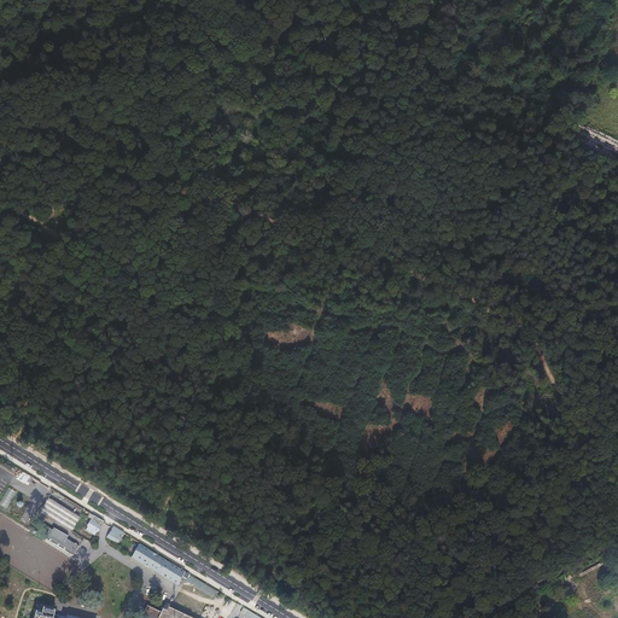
[(245,104),(242,114),(240,117),(252,121),(257,109),(245,104)]
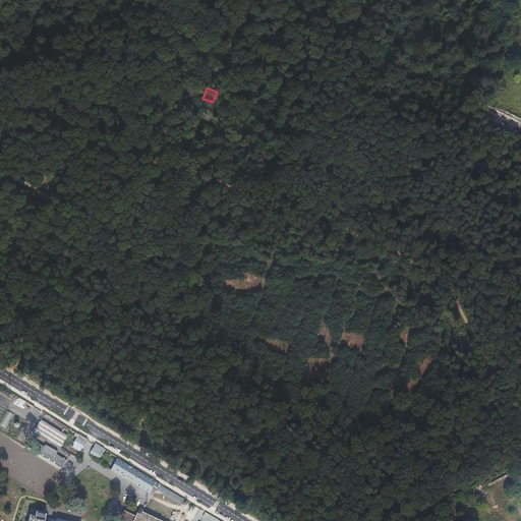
[(0,424),(6,427),(13,414),(6,410),(0,421),(0,424)]
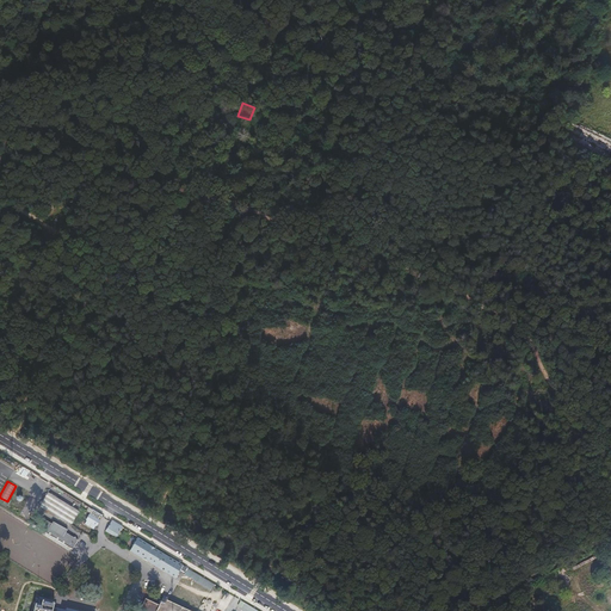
[(78,512),(47,493),(39,506),(71,525),(78,512)]
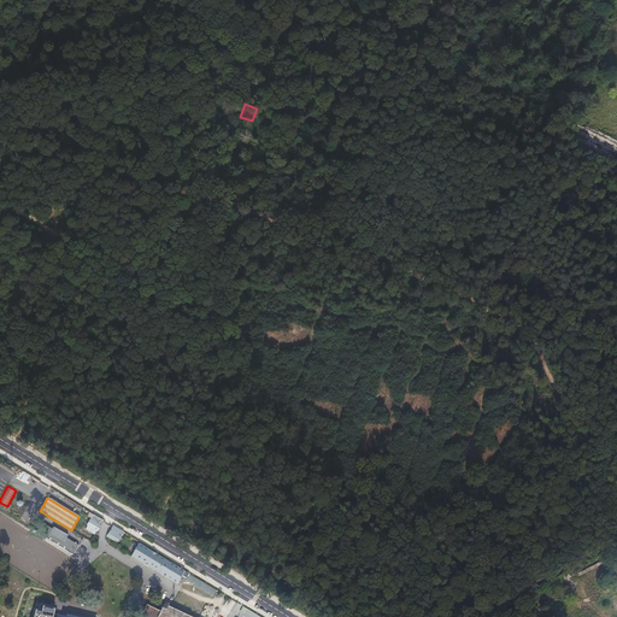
[(98,524),(101,518),(89,511),(86,518),(88,519),(84,524),(97,532),(98,529),(95,528),(97,527),(99,528),(100,526),(98,524)]
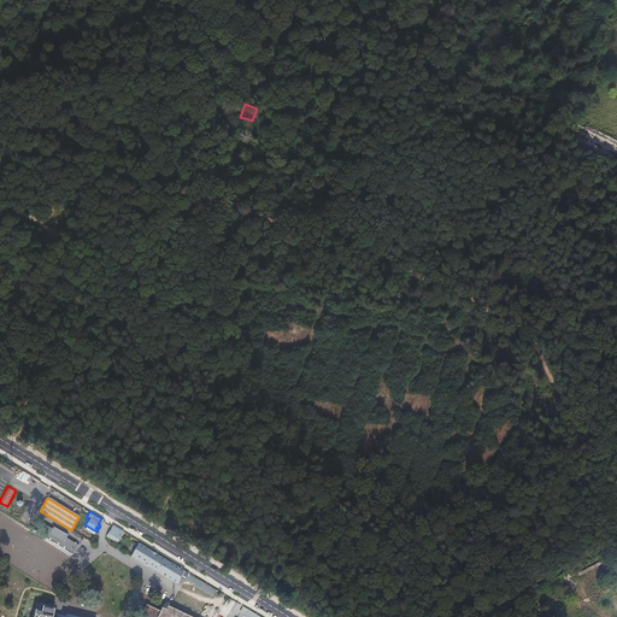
[(77,546),(65,539),(66,535),(52,527),(51,529),(41,524),(36,533),(70,554),(71,552),(74,553),(77,546)]
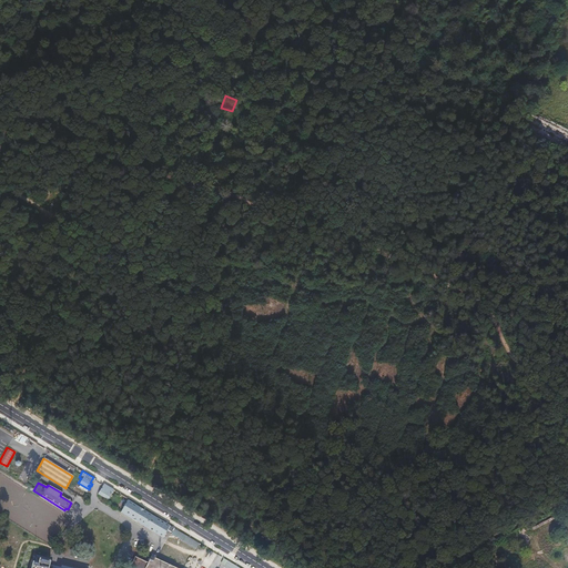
[(105,500),(112,489),(102,483),(98,489),(99,489),(98,494),(95,493),(94,495),(105,500)]
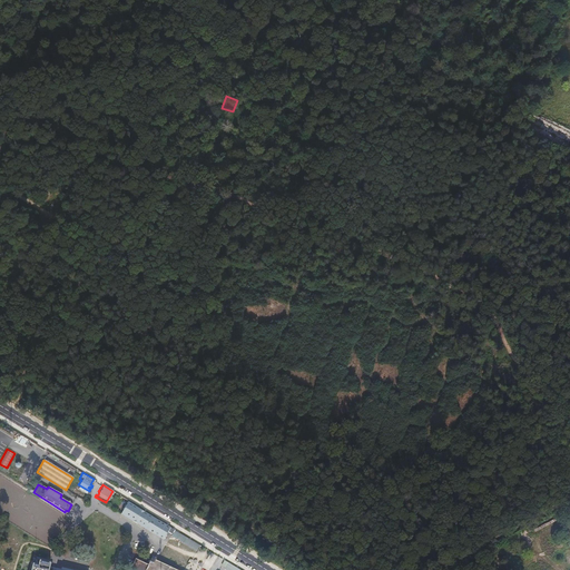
[(168,527),(127,502),(120,516),(163,540),(165,536),(168,527)]
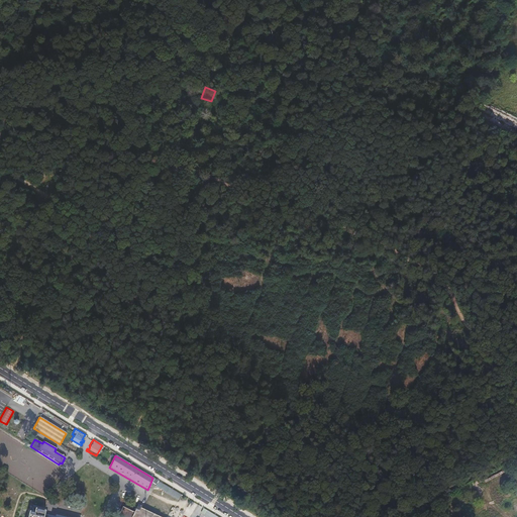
[(156,486),(158,481),(152,478),(149,486),(152,488),(153,485),(156,486)]
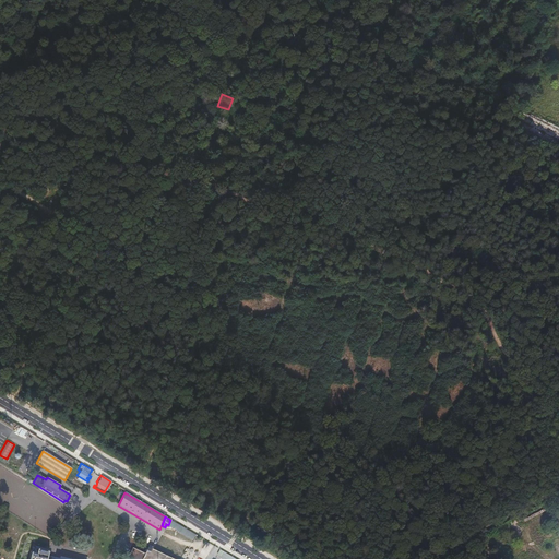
[(195,535),(170,520),(168,525),(193,539),(195,535)]
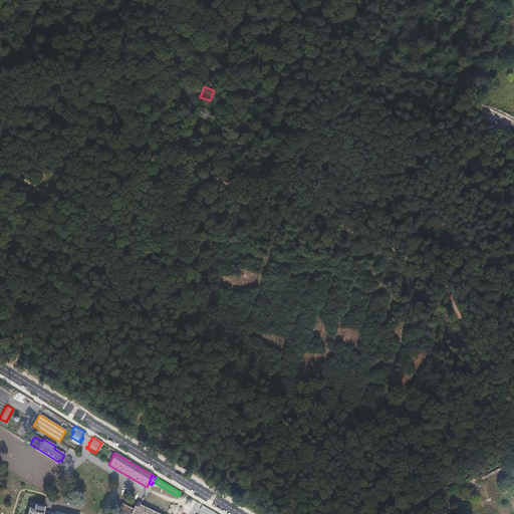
[(162,513),(139,502),(136,507),(123,501),(116,513),(162,513)]
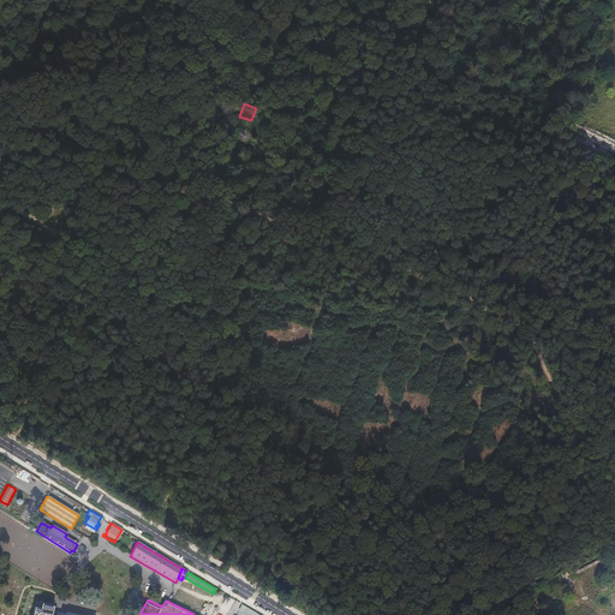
[(51,614),(53,608),(35,603),(31,614),(51,614)]
